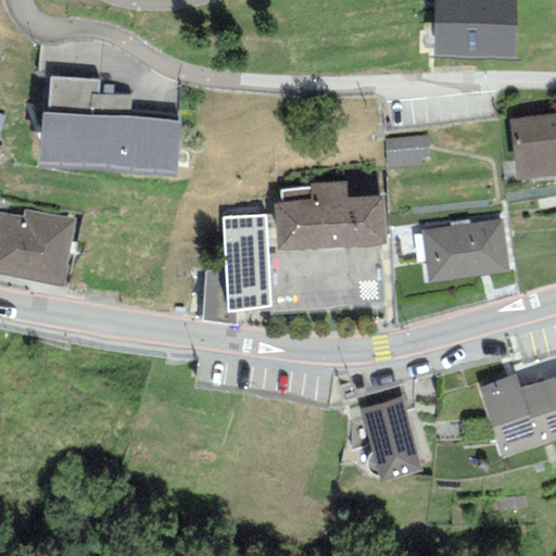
[(516,0),(433,0),(431,58),(515,60),(516,0)]
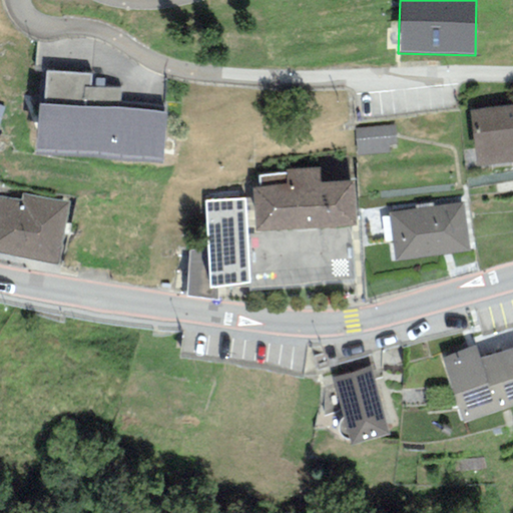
[(43,104),(38,104),(34,153),(163,164),(167,111),(118,107),(120,89),(90,87),(91,74),(46,70),(43,104)]
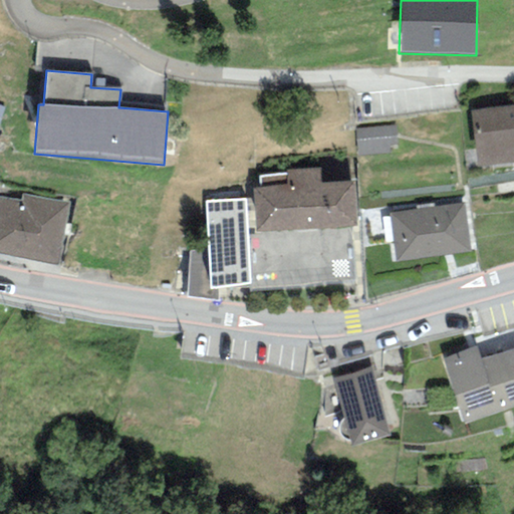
[(513,106),(471,112),(478,168),(513,163),(513,106)]
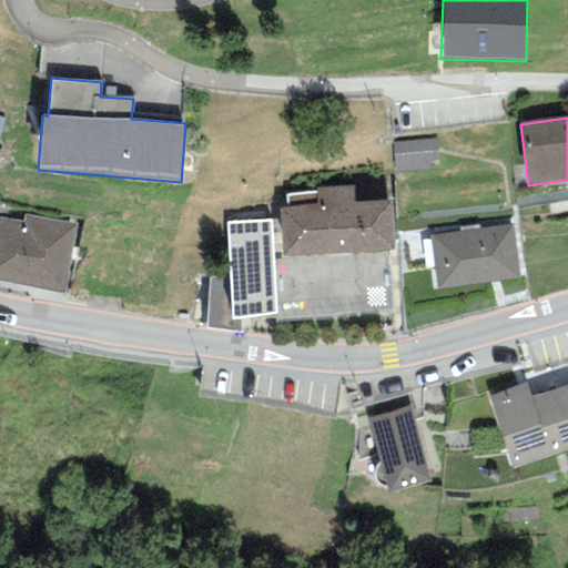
[(437,139),(393,142),(395,172),(430,169),(430,160),(439,160),(437,139)]
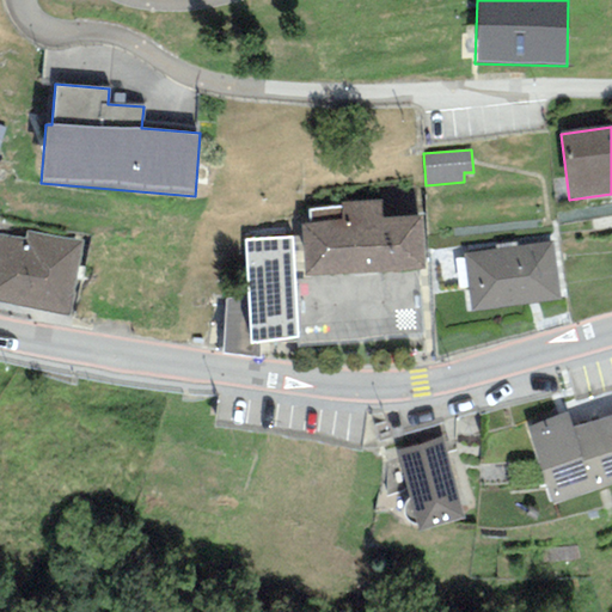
[(342,207),(307,210),(308,225),(300,226),(303,237),(244,239),(245,298),(225,300),(221,353),(259,359),(258,344),(298,337),(298,347),(422,336),(418,269),(423,269),(422,215),(383,218),(380,201),(341,202),(342,207)]
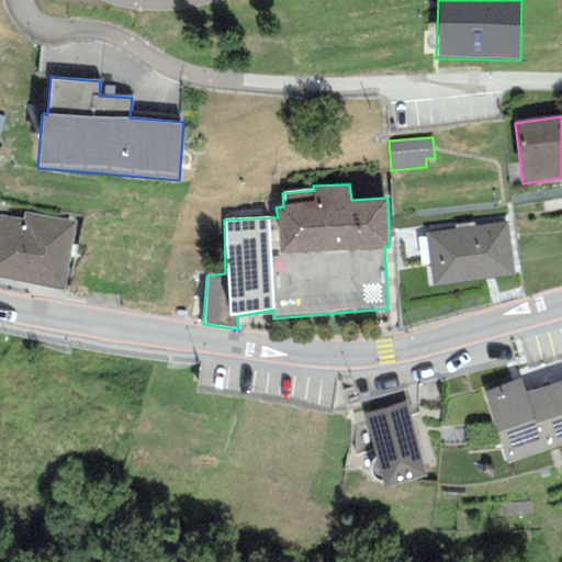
[(76,222),(24,212),(23,221),(0,215),(0,278),(63,291),(76,222)]
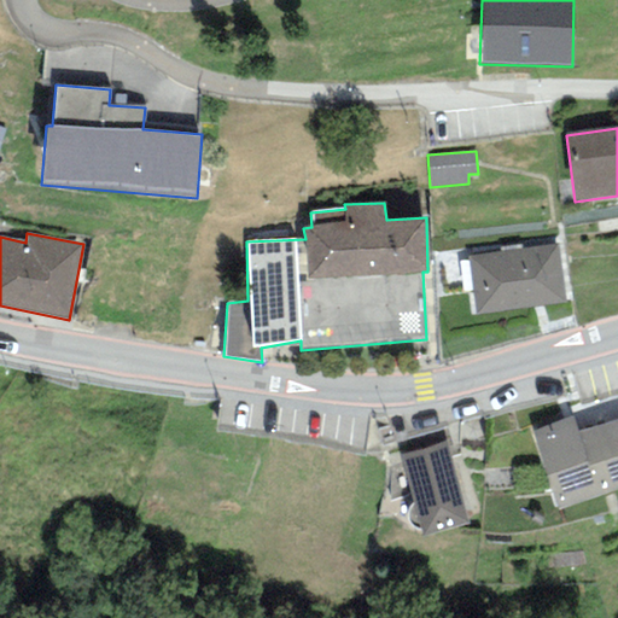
[(558,245),(467,257),(476,315),(565,303),(558,245)]
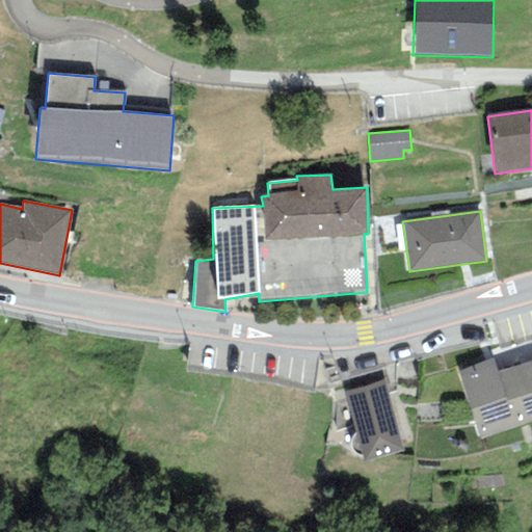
[(531,341),(497,354),(501,368),(531,357),(531,341)]
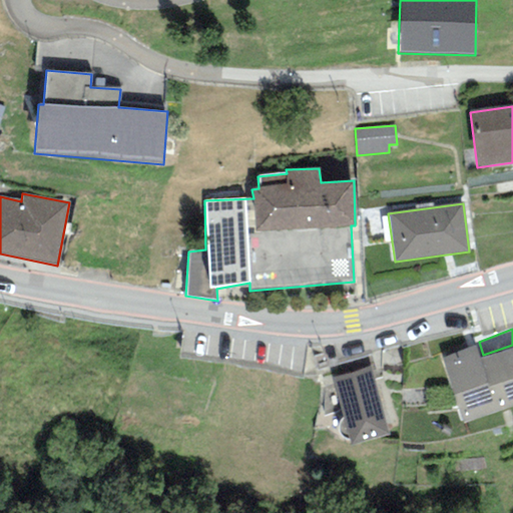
[(476,346),(441,358),(464,424),(512,406),(512,347),(480,359),(476,346)]
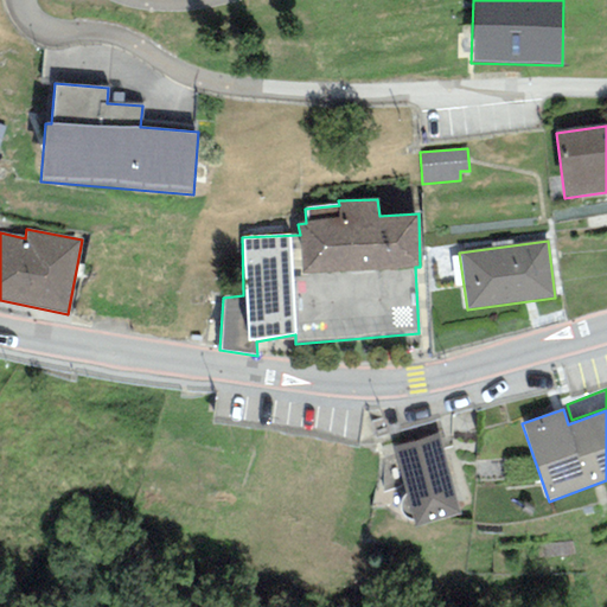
[(436,435),(393,448),(416,528),(460,515),(436,435)]
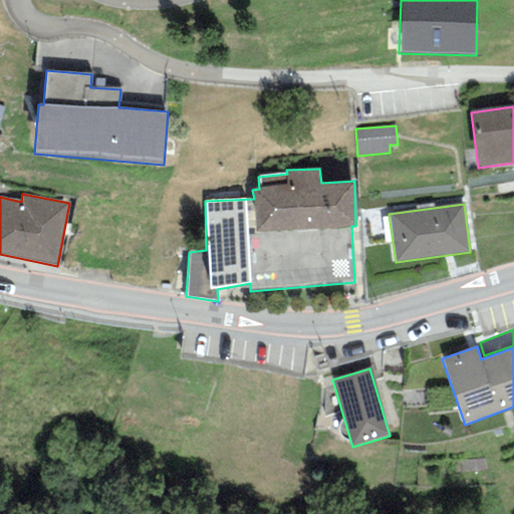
All buildings are outlined.
